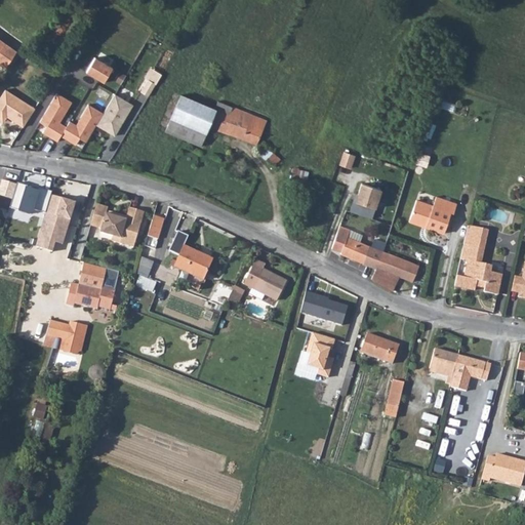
[(0,65),(5,69),(16,51),(0,39),(0,65)]
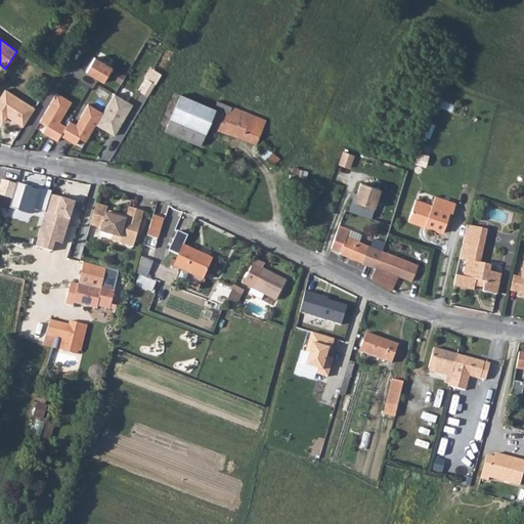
[(94,57),(86,72),(103,83),(112,68),(94,57)]
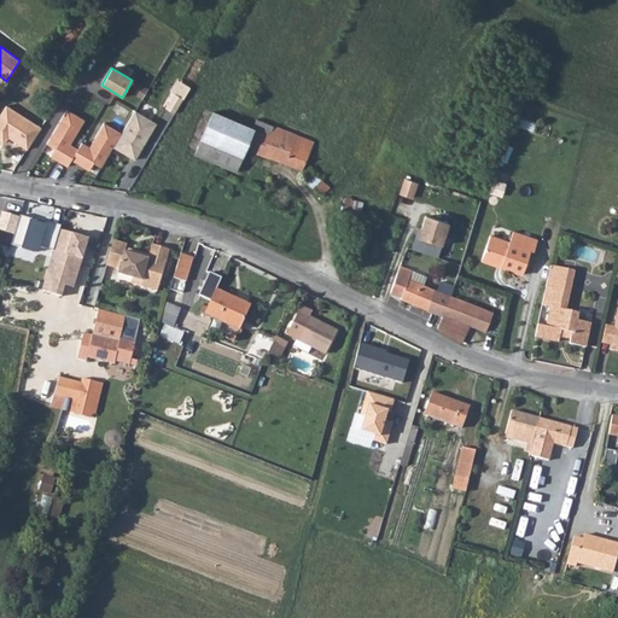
[(143,98),(149,87),(141,83),(136,93),(143,98)]
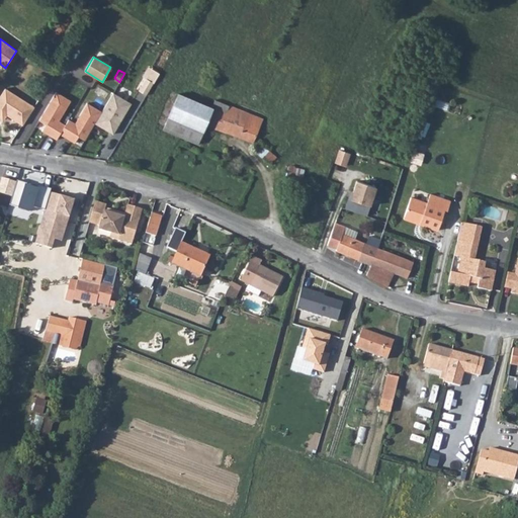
[(22,125),(34,106),(5,89),(0,96),(0,119),(5,118),(6,115),(22,125)]
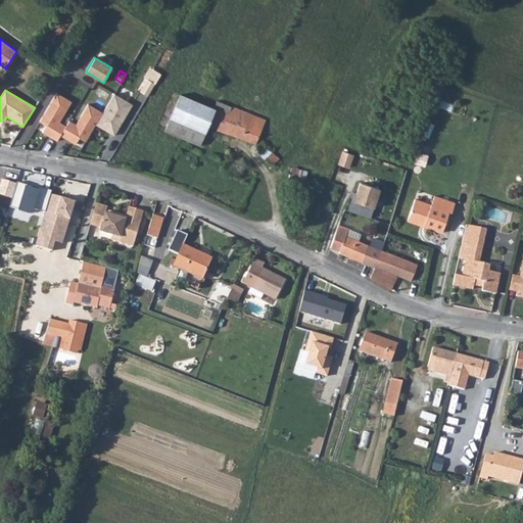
[(56,93),(39,122),(45,126),(42,132),(56,141),(59,135),(65,126),(58,122),(70,102),(56,93)]
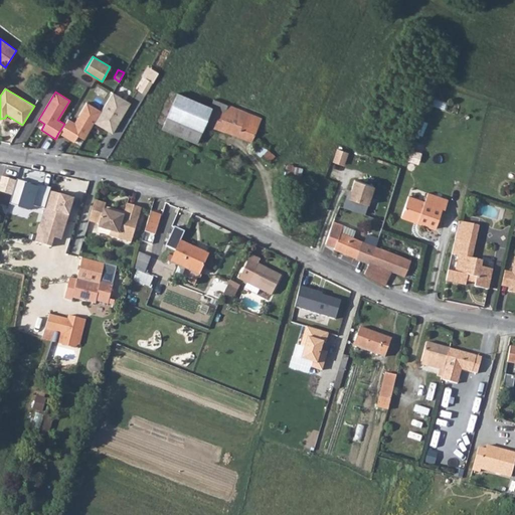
[(112,93),(101,112),(94,123),(112,134),(130,104),(112,93)]
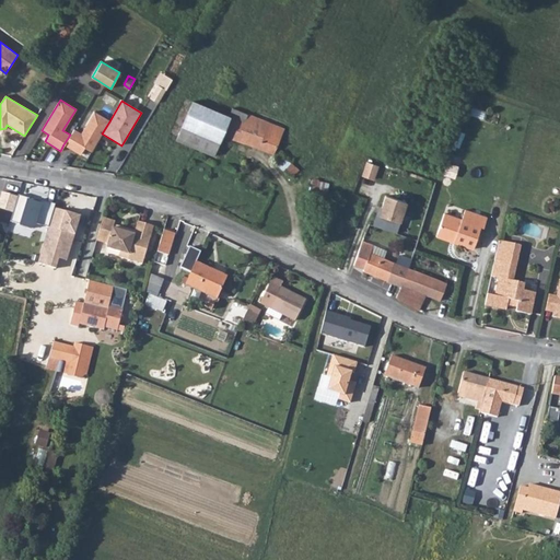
[(195,149),(211,109),(191,102),(176,141),(195,149)]
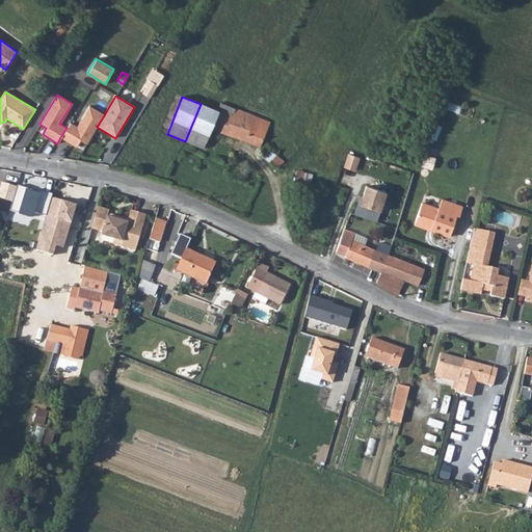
[(185,141),(203,149),(211,129),(232,136),(261,147),(269,123),(220,104),(218,111),(204,105),(201,104),(185,141)]
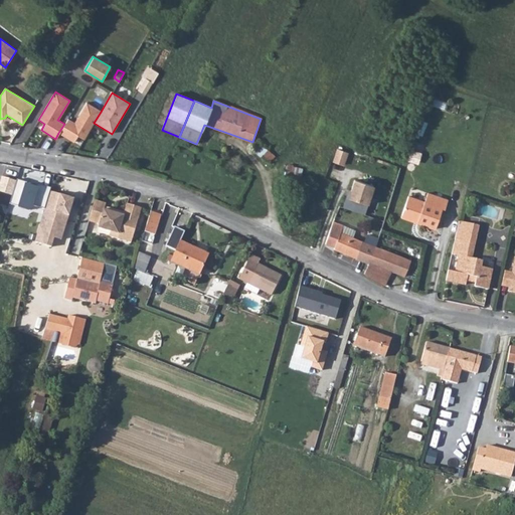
[(64,124),(58,133),(73,142),(77,136),(83,140),(94,123),(101,112),(86,103),(74,123),(67,119),(64,124)]
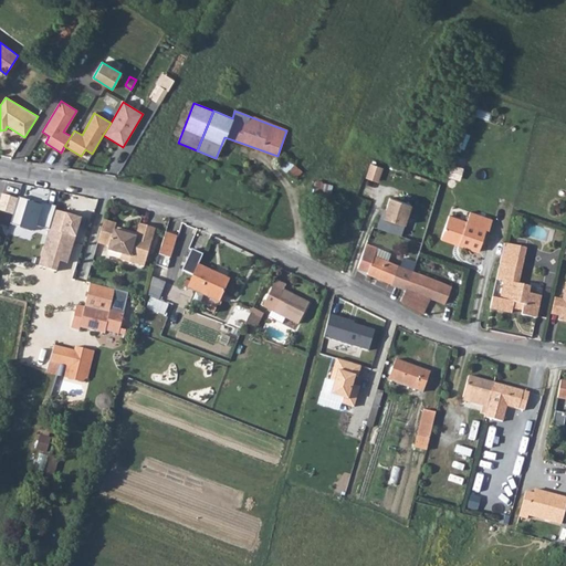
[(380,180),(384,166),(371,163),(367,177),(380,180)]
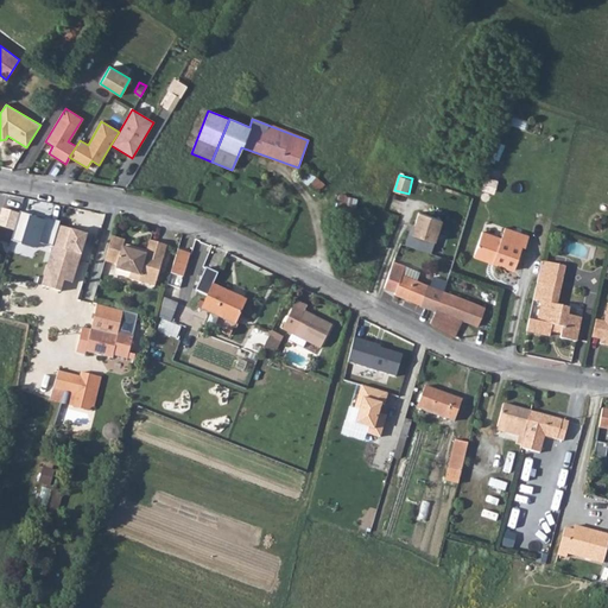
[(333,219),(350,223),(355,200),(339,196),(336,209),(335,209),(333,219)]
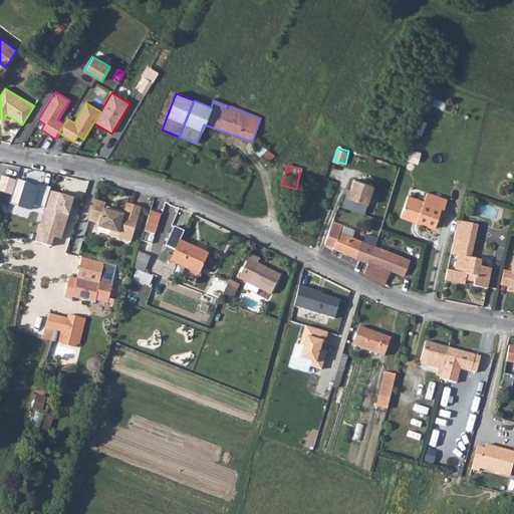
[(15,180),(1,176),(0,179),(0,191),(11,195),(15,182),(15,180)]
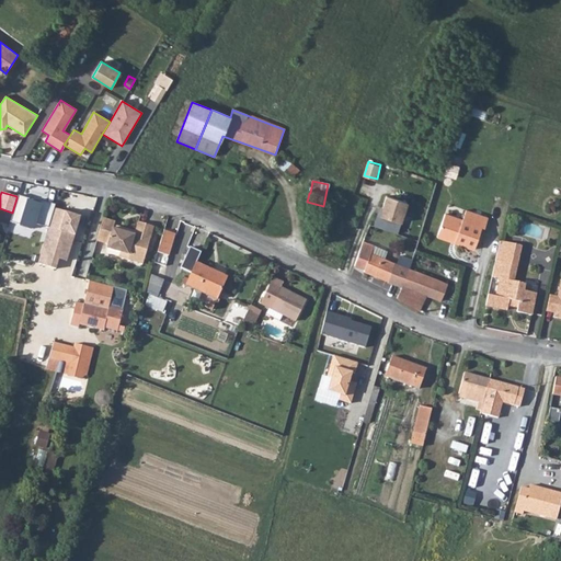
[(12,213),(10,224),(33,230),(34,224),(48,228),(54,205),(39,202),(39,206),(16,198),(12,213)]
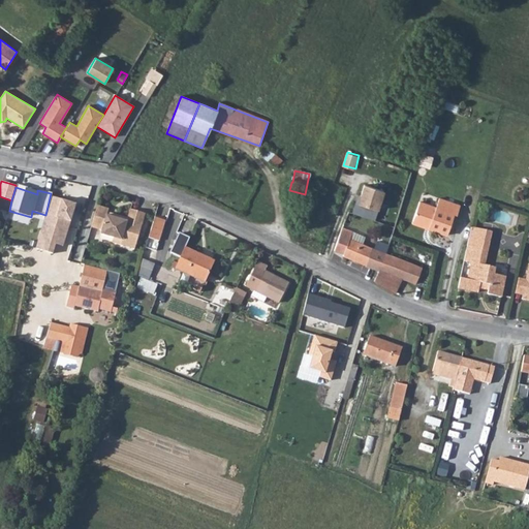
[(384,194),(366,187),(359,206),(355,205),(351,215),(374,223),(384,194)]
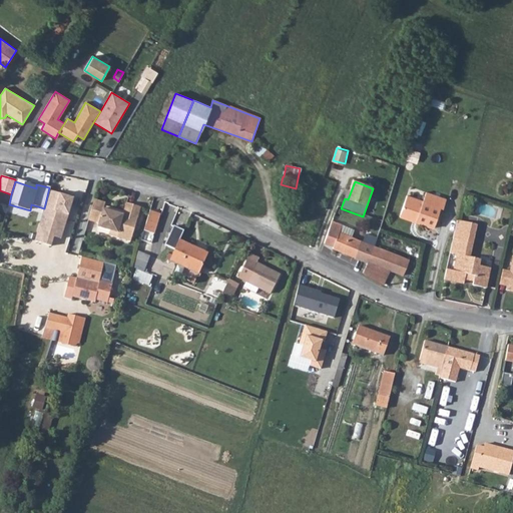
[(399,215),(414,220),(414,222),(432,229),(439,209),(441,210),(444,201),(424,193),(420,202),(405,197),(399,215)]
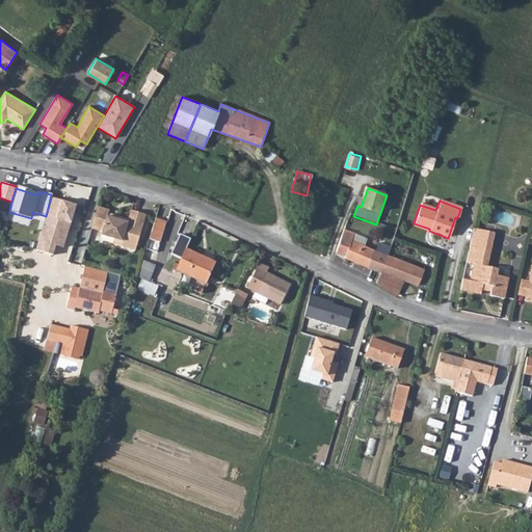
[(46,216),(36,249),(61,258),(76,206),(60,202),(56,219),(46,216)]
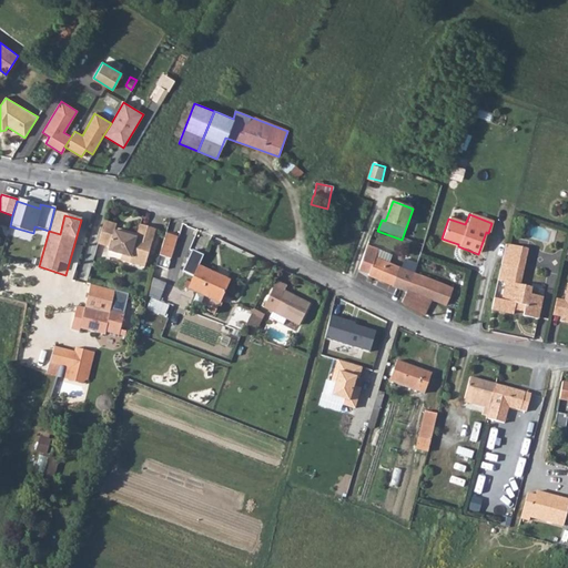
[(120,262),(143,267),(154,230),(139,225),(135,235),(114,229),(115,225),(103,222),(97,245),(109,249),(108,252),(121,256),(120,262)]
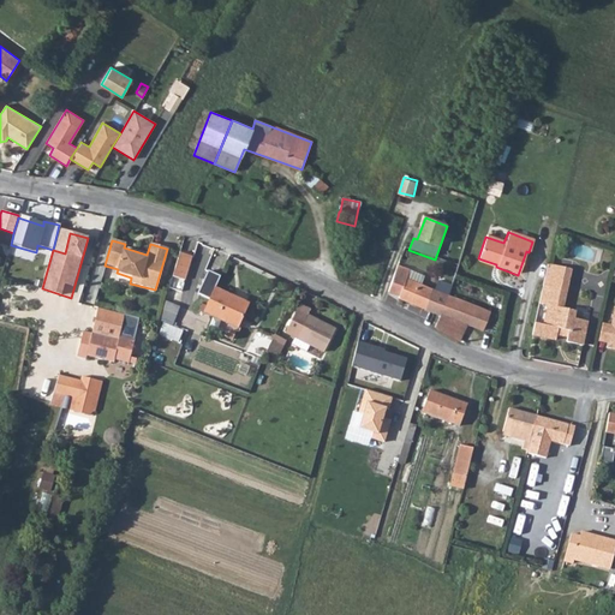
[(173,270),(172,275),(184,280),(191,256),(179,251),(173,270)]
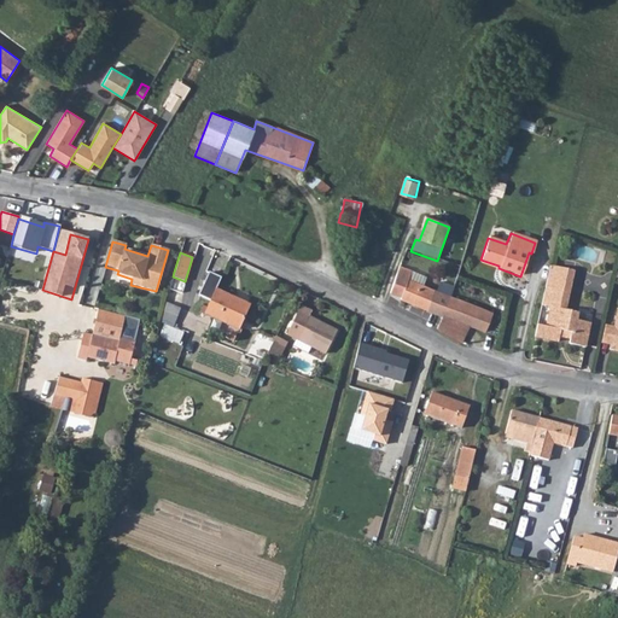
[(443,316),(450,297),(453,287),(441,283),(437,291),(408,279),(412,270),(400,267),(390,293),(402,298),(401,299),(429,312),(443,316)]
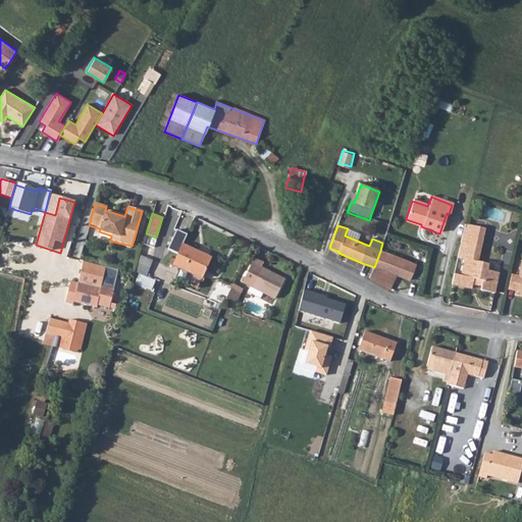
[(450,286),(470,291),(471,286),(478,281),(481,282),(479,293),(491,296),(497,273),(486,271),(488,265),(476,263),(483,230),(463,226),(456,260),(464,261),(461,277),(453,276),(450,286)]
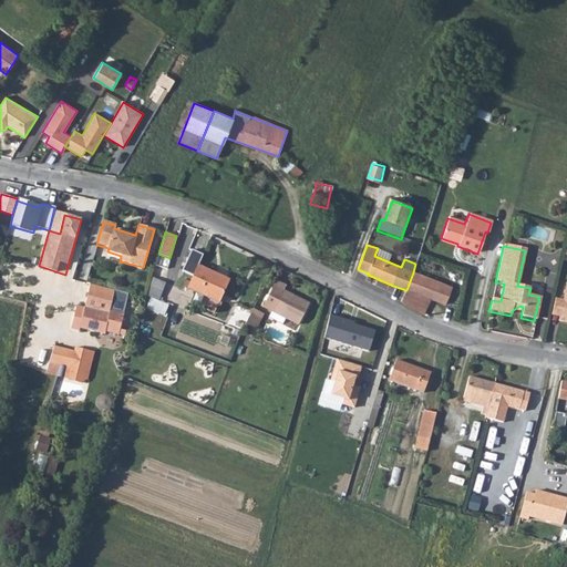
[(192,249),(182,270),(193,276),(187,288),(219,302),(229,280),(198,266),(203,255),(192,249)]
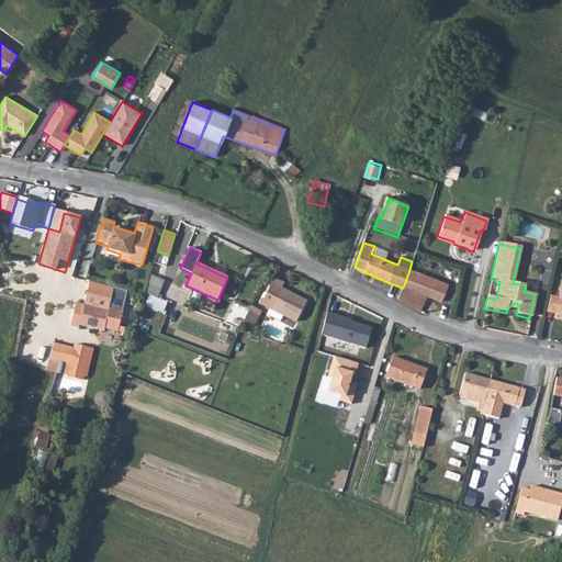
[(403,288),(427,298),(434,300),(440,281),(409,270),(403,288)]
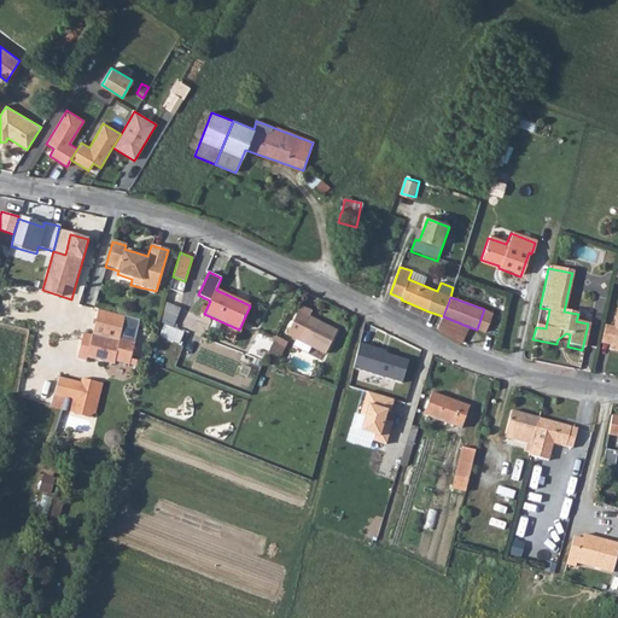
[(477,330),(484,333),(491,315),(484,309),(477,330)]
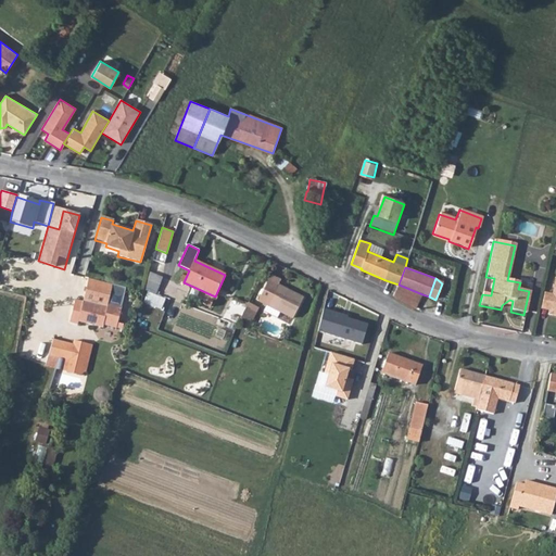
[(555,317),(555,278),(555,279),(551,297),(547,312),(546,316),(555,317)]
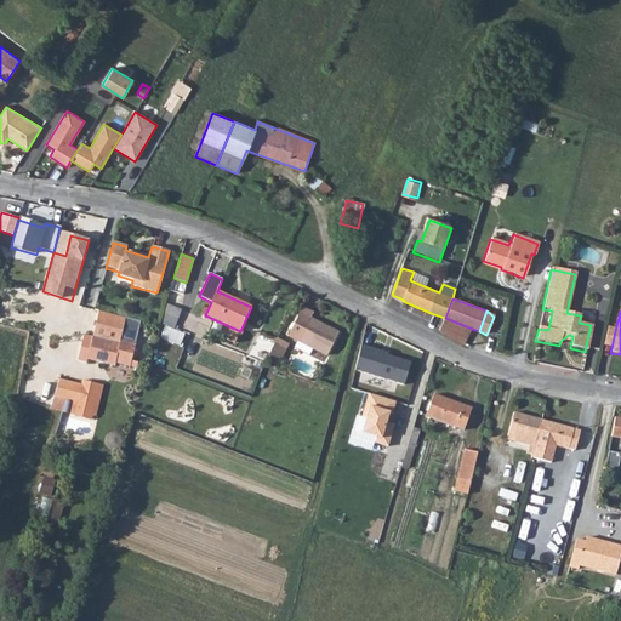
[(125,318),(98,312),(93,334),(85,331),(78,362),(87,364),(89,359),(115,366),(117,363),(130,366),(132,359),(134,360),(136,359),(138,357),(140,355),(140,353),(138,351),(136,348),(135,348),(136,343),(120,340),(125,318)]
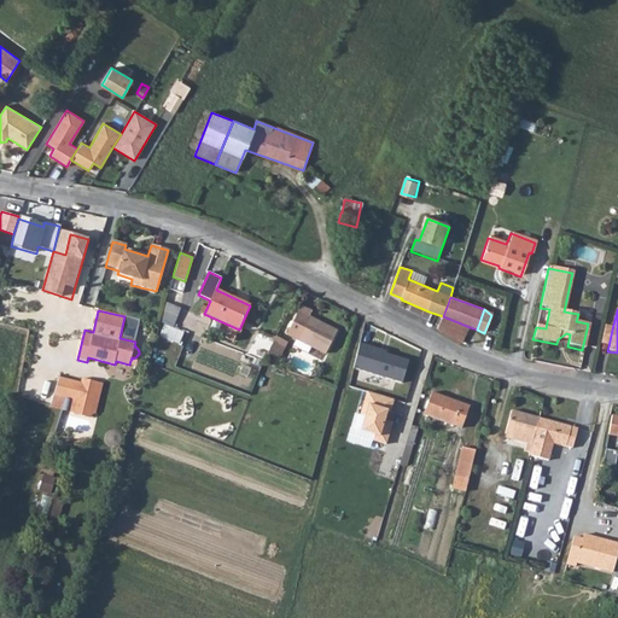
[(287,334),(325,354),(337,332),(298,313),(287,334)]
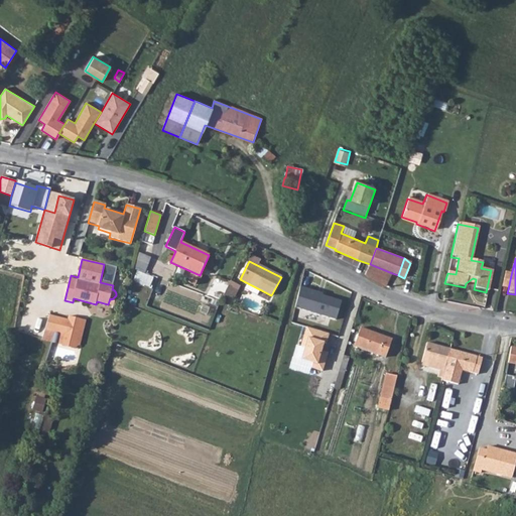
[(365,275),(386,287),(392,273),(370,264),(365,275)]
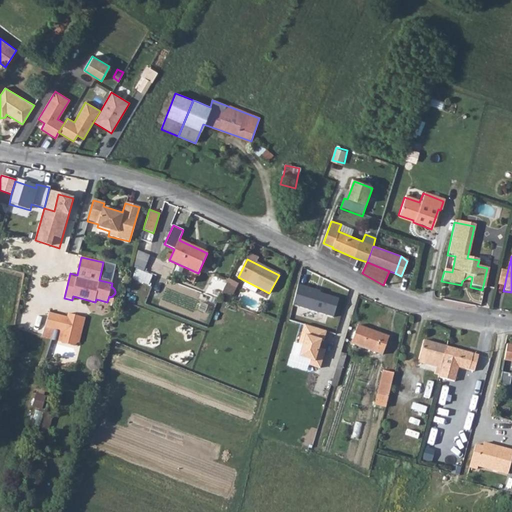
[(151,282),(153,273),(136,270),(134,279),(151,282)]
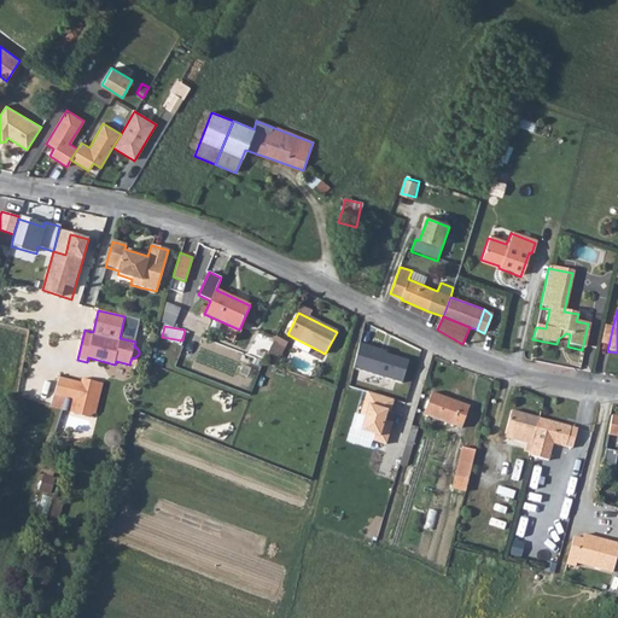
[(600,345),(608,347),(612,330),(604,327),(600,345)]
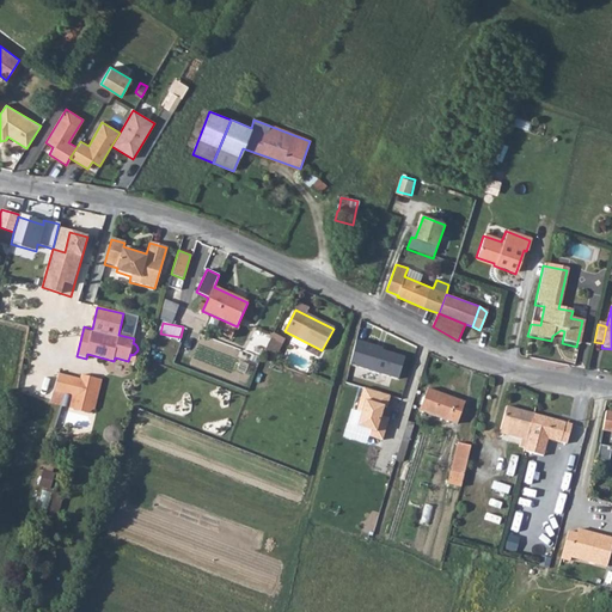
[(264,350),(276,356),(286,338),(273,332),(264,350)]
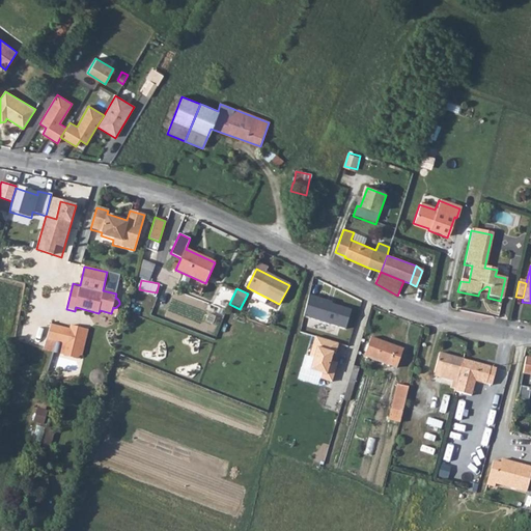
[(344,329),(350,309),(331,304),(331,302),(309,295),(302,318),(344,329)]
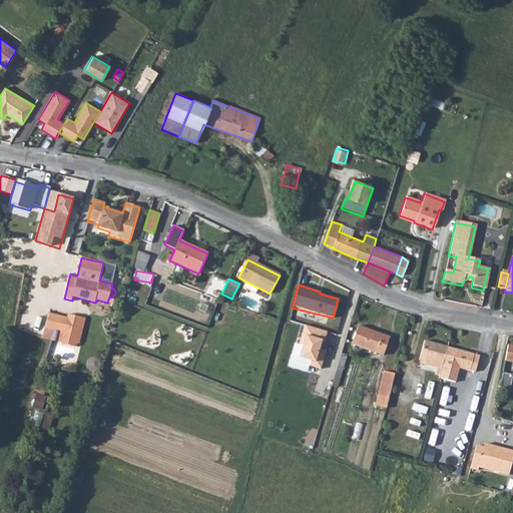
[(61,345),(74,348),(81,318),(69,315),(61,345)]
